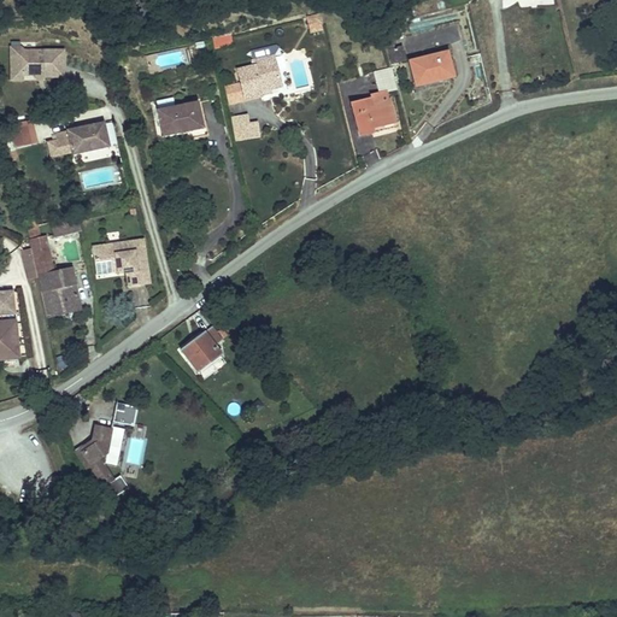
[(401,0),(376,0),(381,15),(404,7),(401,0)]
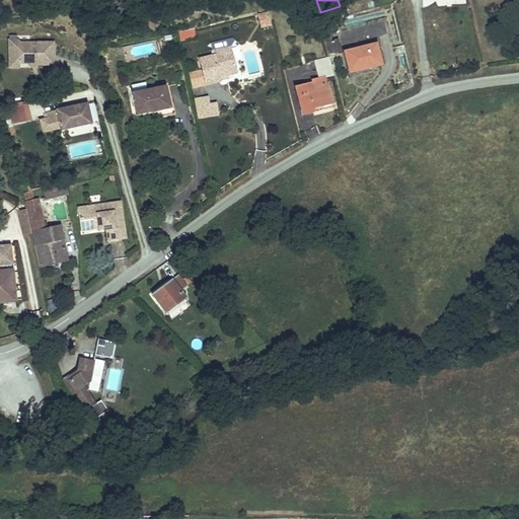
[(258,14),(262,27),(270,25),(267,12),(258,14)]
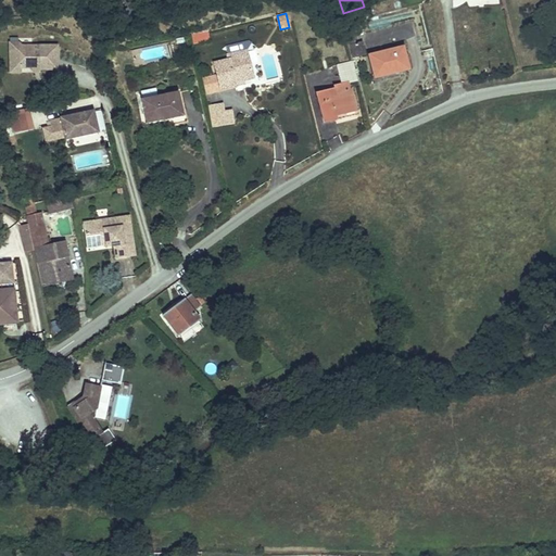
[(207,30),(191,35),(193,43),(210,39),(207,30)]
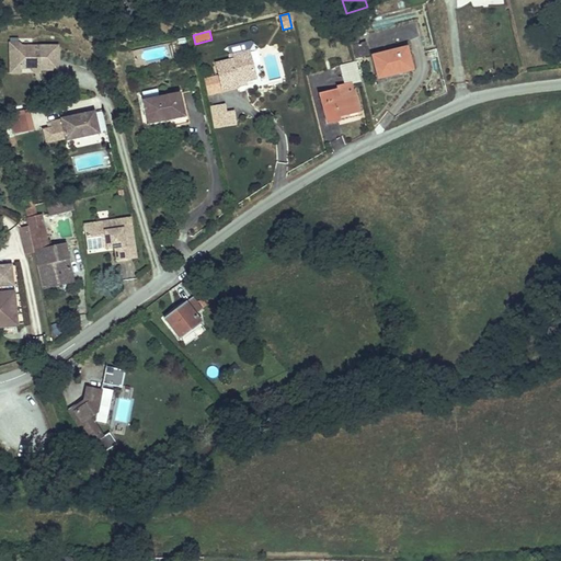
[(357,57),(368,55),(365,43),(359,44),(354,45),(357,57)]
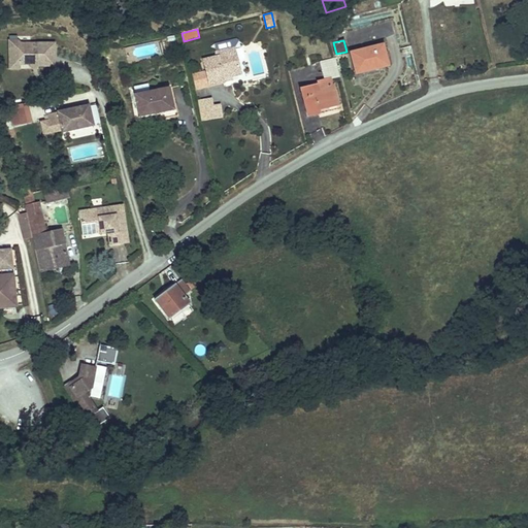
[(32,66),(50,66),(48,42),(15,44),(11,41),(4,50),(5,56),(13,64),(21,64),(26,62),(32,62),(32,66)]
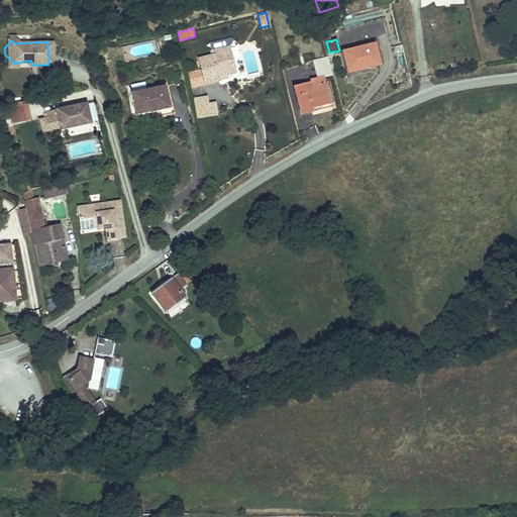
[(375,43),(342,52),(347,73),(380,65),(375,43)]
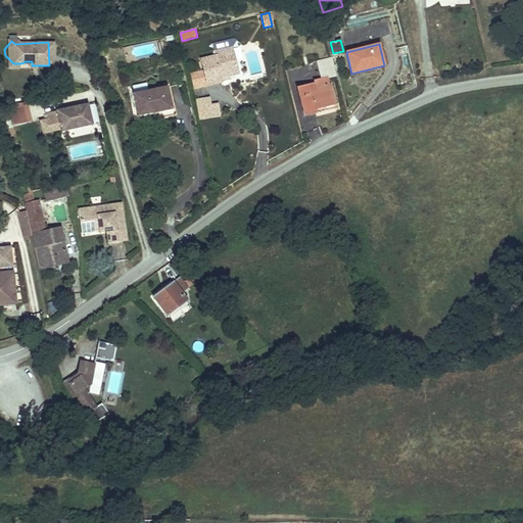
[(232,48),(215,53),(215,57),(201,60),(204,72),(206,84),(223,80),(222,77),(238,73),(232,48)]
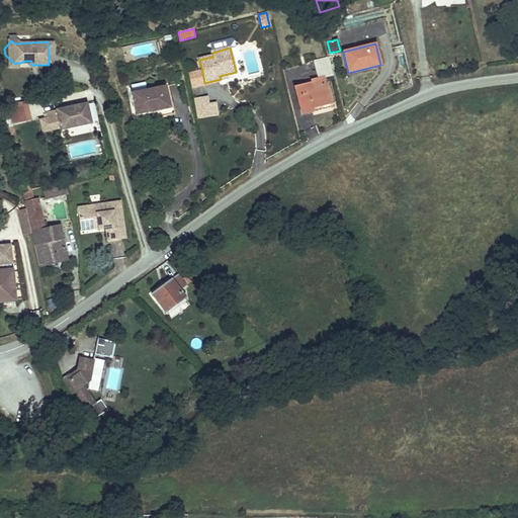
[(5,55),(5,69),(31,68),(31,65),(31,61),(25,61),(20,63),(13,63),(5,55)]
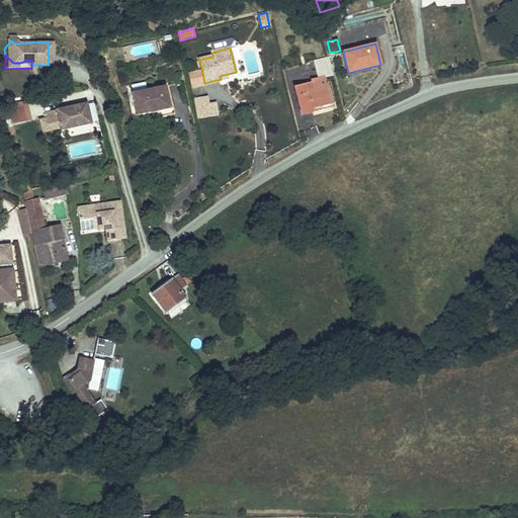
[(306,85),(294,88),(301,114),(313,111),(312,108),(332,103),(327,84),(326,84),(324,78),(333,75),(328,58),(314,62),(318,79),(306,82),(306,85)]
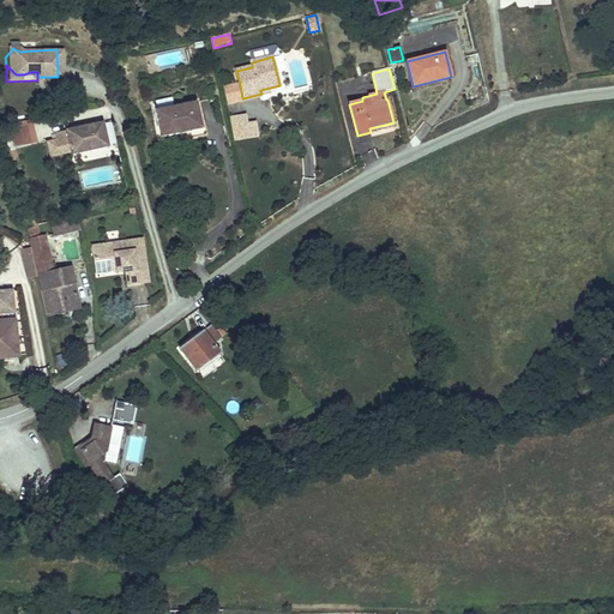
[(349,96),(374,92),(372,76),(347,79),(349,96)]
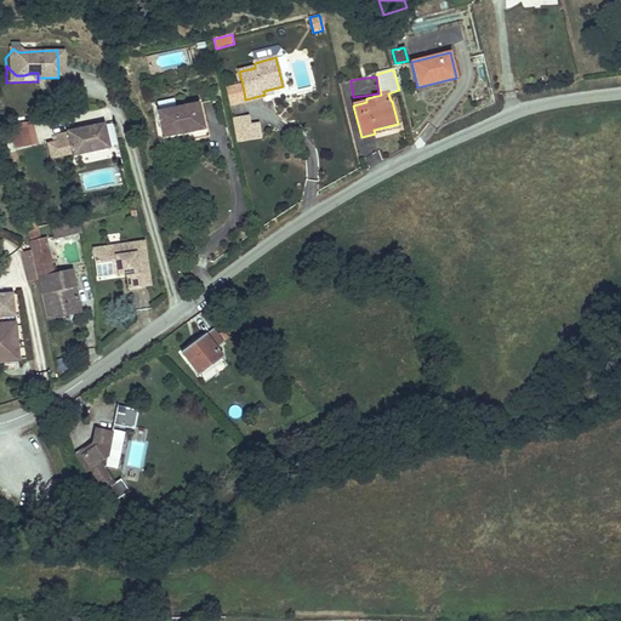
[(243,85),(227,89),(231,103),(245,100),(243,85)]
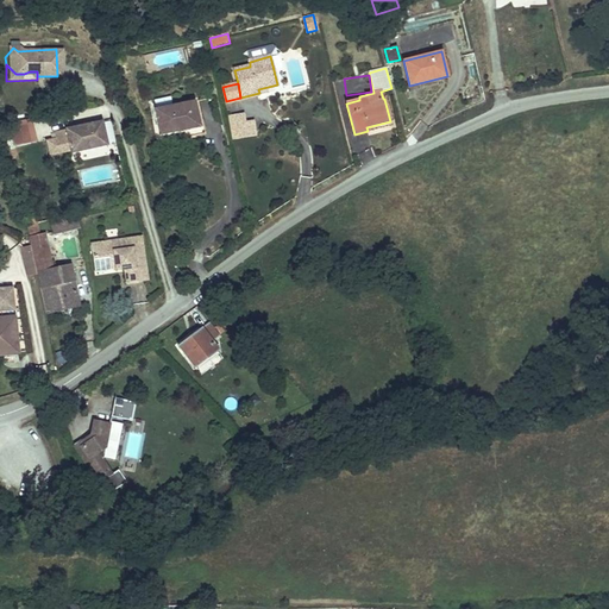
[(196,100),(156,108),(161,135),(201,126),(196,100)]
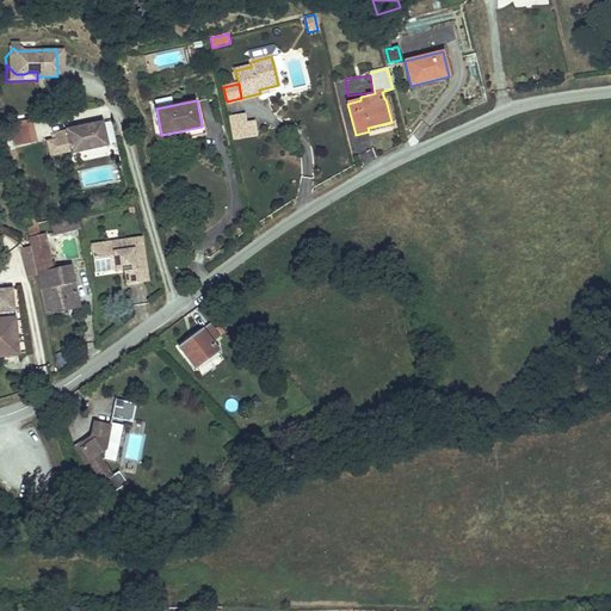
[(257,136),(254,122),(246,122),(245,113),(230,115),(233,139),(257,136)]
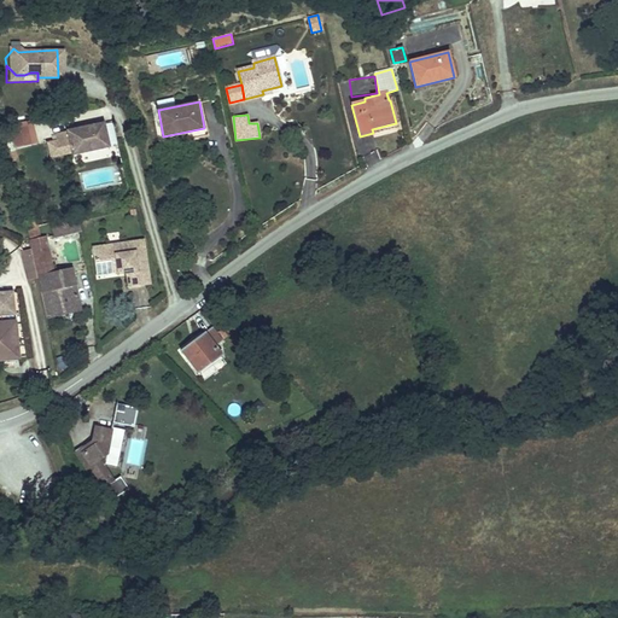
[(70,156),(110,147),(104,123),(65,132),(66,138),(57,140),(60,156),(70,153),(70,156)]
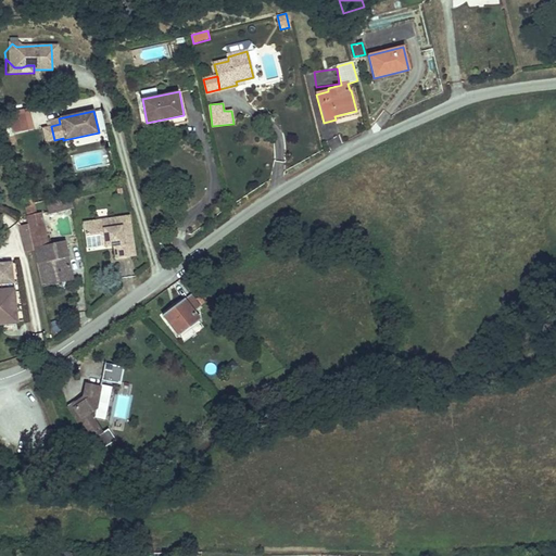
[(27,130),(24,115),(10,118),(14,134),(27,130)]
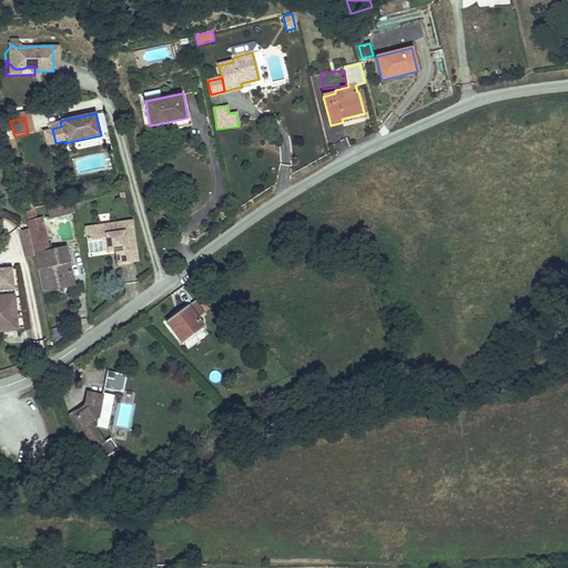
[(47,205),(50,219),(73,213),(70,200),(47,205)]
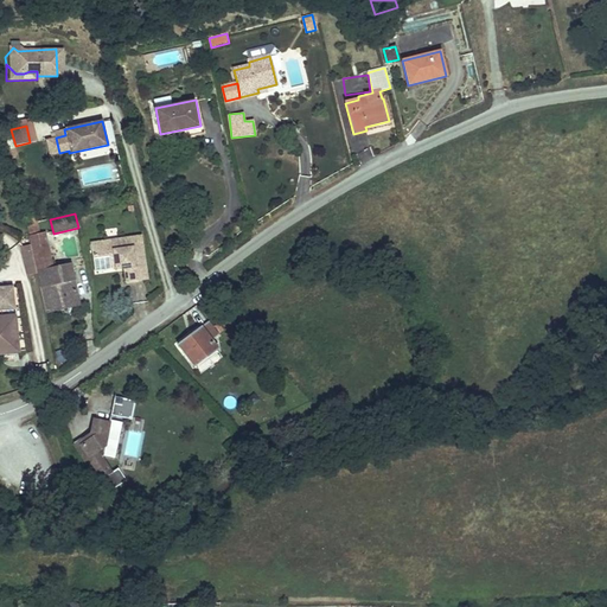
[(27,223),(33,248),(46,246),(44,234),(39,235),(36,236),(33,222),(27,223)]
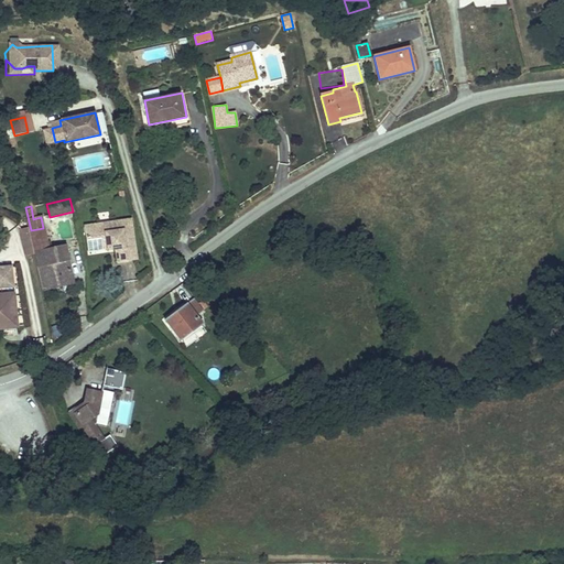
[(132,220),(84,225),(86,246),(114,243),(115,251),(116,264),(136,262),(134,250),(133,239),(133,230),(132,220)]
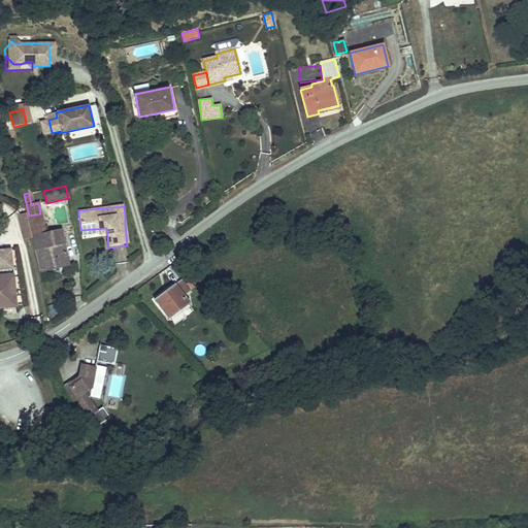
[(44,231),(40,213),(29,216),(33,233),(44,231)]
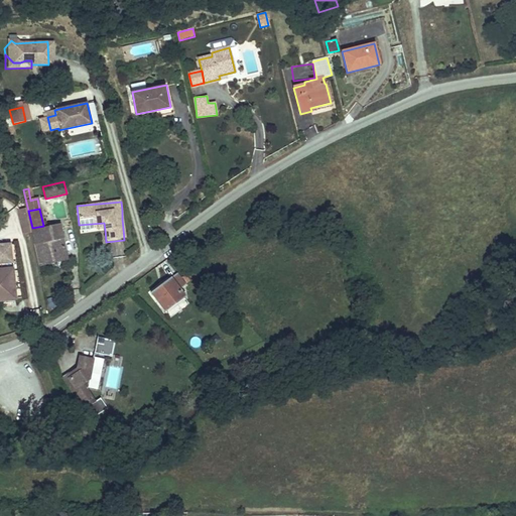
[(24,217),(18,218),(23,241),(29,240),(24,217)]
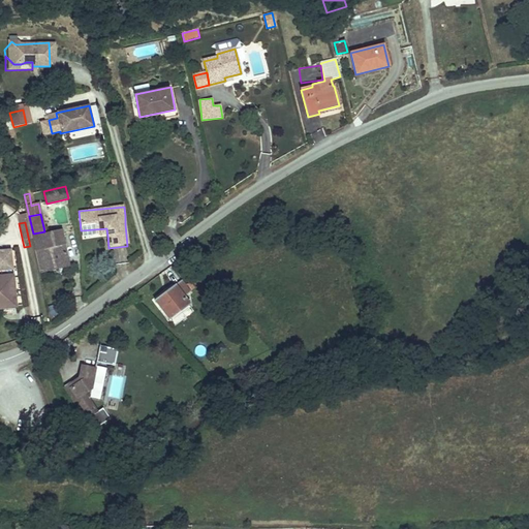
[(44,231),(33,234),(41,272),(68,266),(61,231),(45,235),(44,231)]
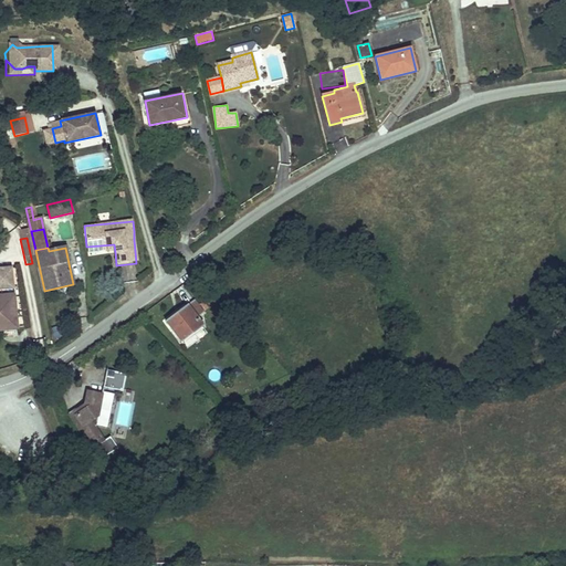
[(11,275),(10,261),(0,261),(0,289),(12,287),(11,275)]
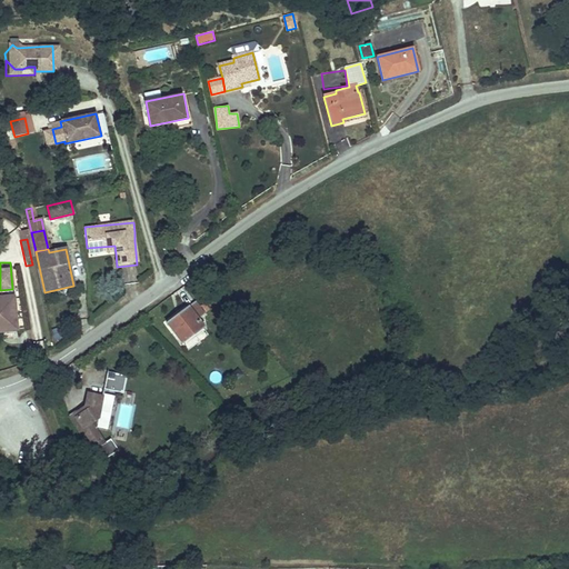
[(13,297),(0,298),(0,331),(17,330),(13,297)]
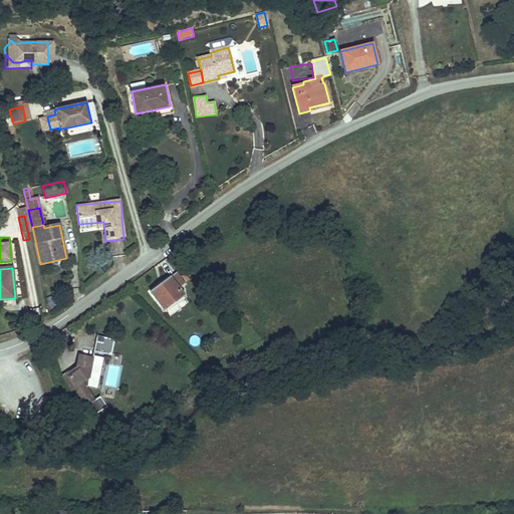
[(152,294),(165,310),(184,296),(179,289),(185,284),(177,273),(163,283),(164,285),(152,294)]
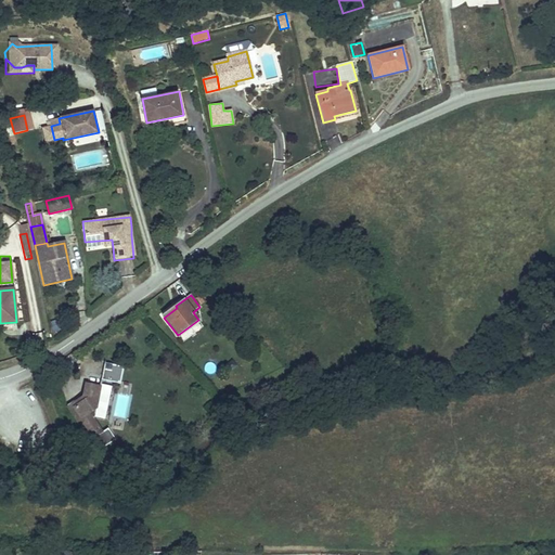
[(106,363),(101,382),(120,386),(125,369),(106,363)]
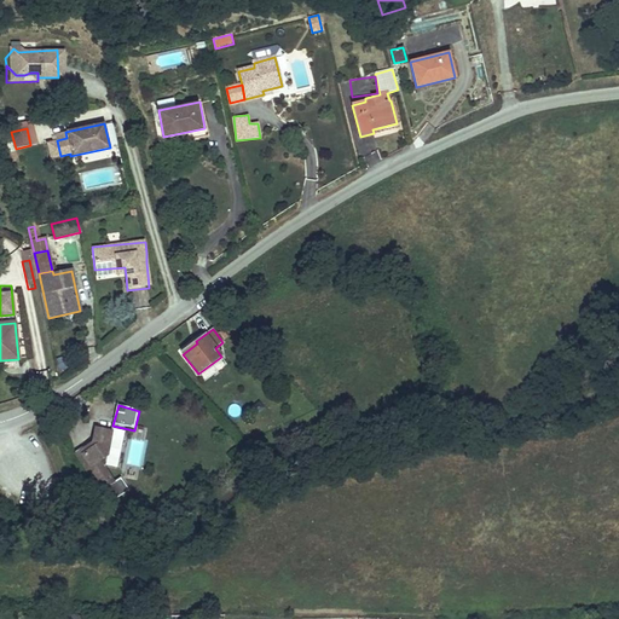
[(93,444),(75,453),(98,493),(100,492),(108,505),(126,495),(119,481),(114,484),(105,468),(111,433),(94,431),(93,444)]
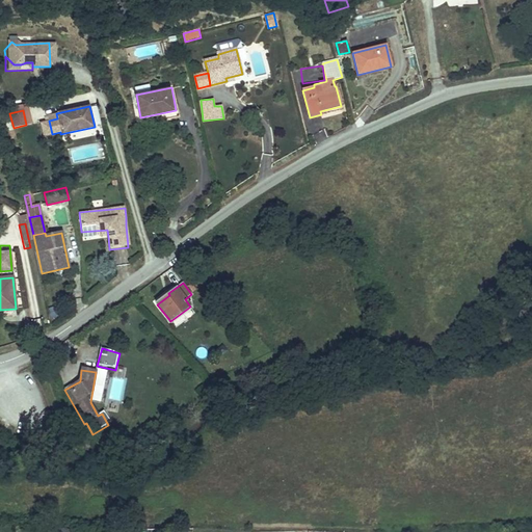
All buildings are outlined.
